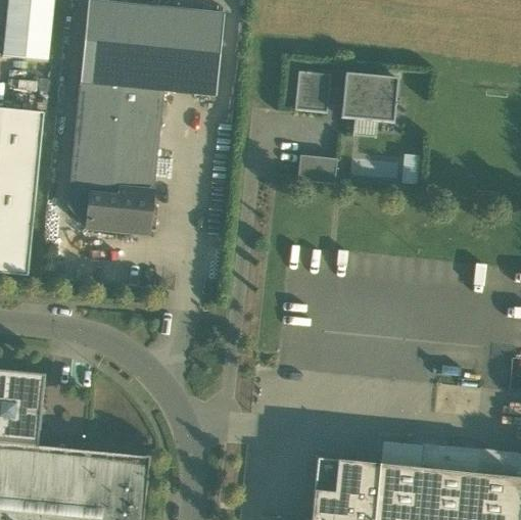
[(10,0),(5,54),(48,59),(54,0),(10,0)]
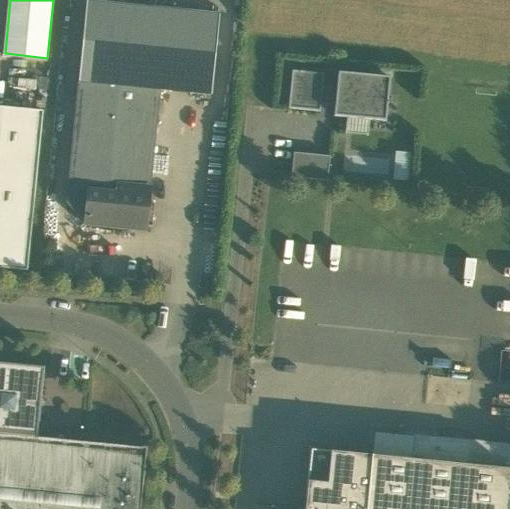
[(87,0),(79,80),(160,88),(212,93),(220,12),(97,0),(87,0)]
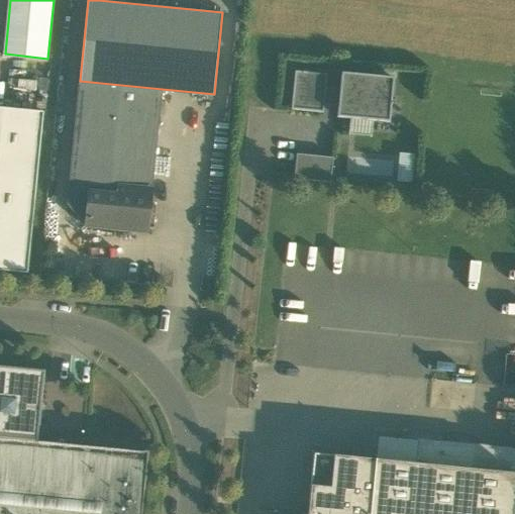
[(325,103),(325,98),(327,85),(328,73),(296,70),(292,107),(324,111),(325,103)]
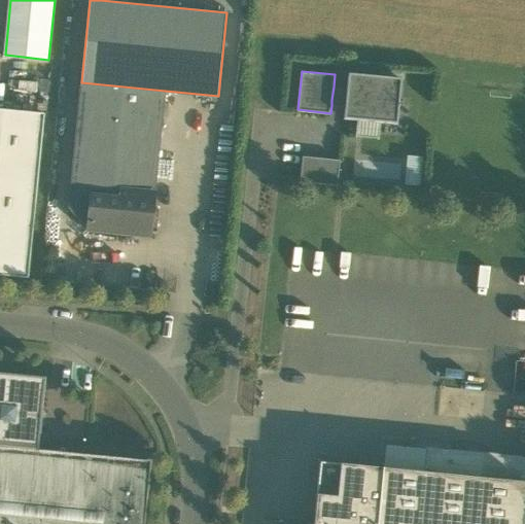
[(349,72),(348,89),(346,101),(346,107),(345,117),(358,118),(382,121),(398,123),(403,77),(349,72)]
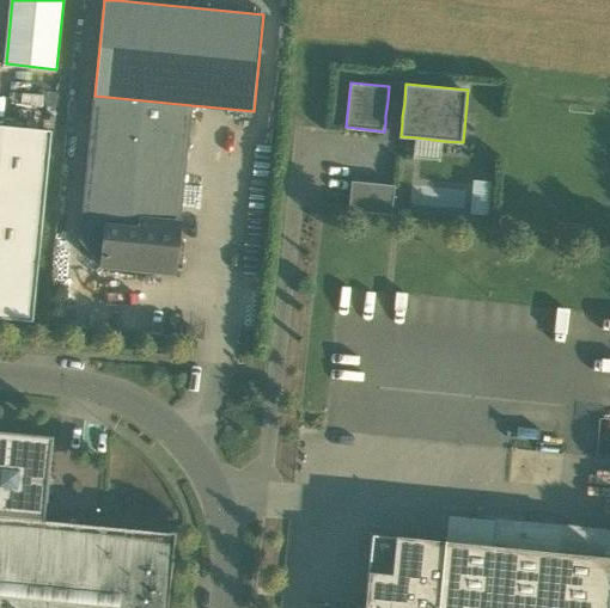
[(180,225),(191,105),(95,96),(80,239),(103,265),(104,265),(108,217),(180,225)]
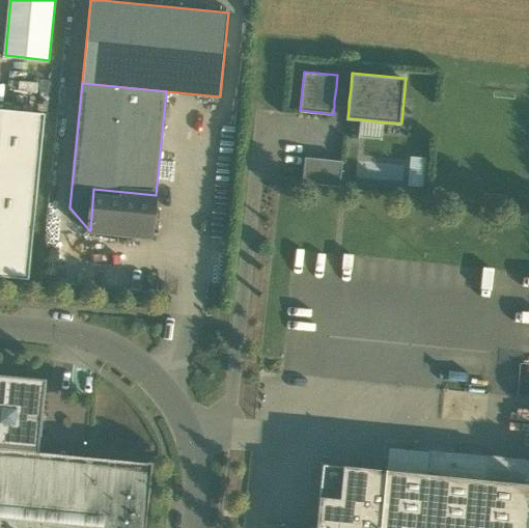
[(334,101),(349,102),(351,89),(336,87),(334,101)]
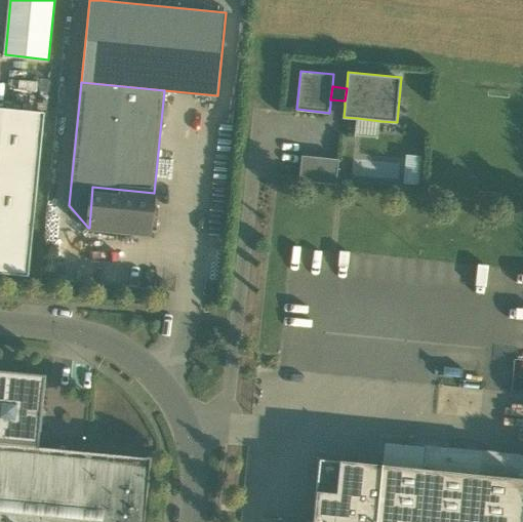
[(0,273),(29,276),(45,112),(0,108),(0,273)]
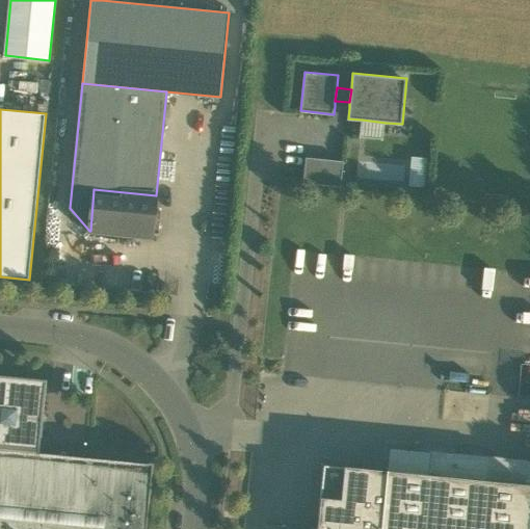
[(386,123),(362,120),(360,136),(383,138),(386,123)]
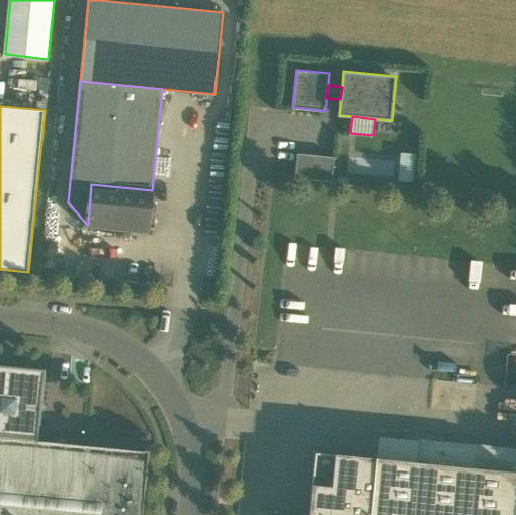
[(397,176),(413,177),(414,151),(398,150),(397,176)]
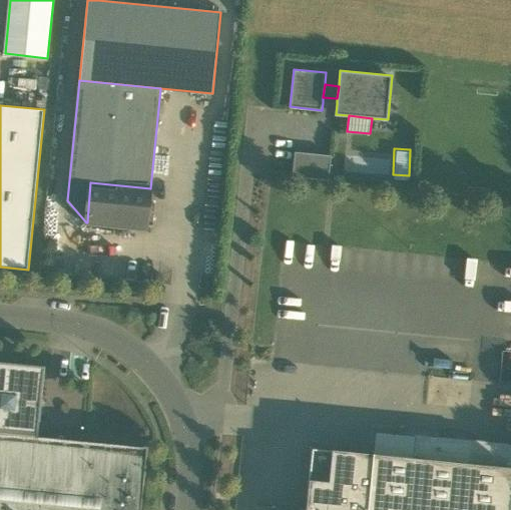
[(293,175),(330,179),(332,154),(296,150),(293,175)]
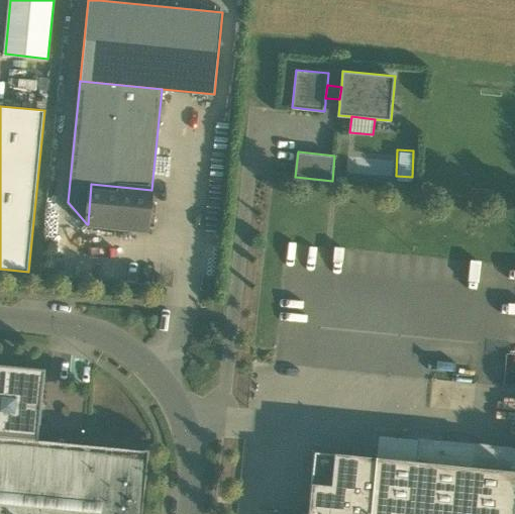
[(88,224),(148,230),(151,190),(91,184),(88,224)]
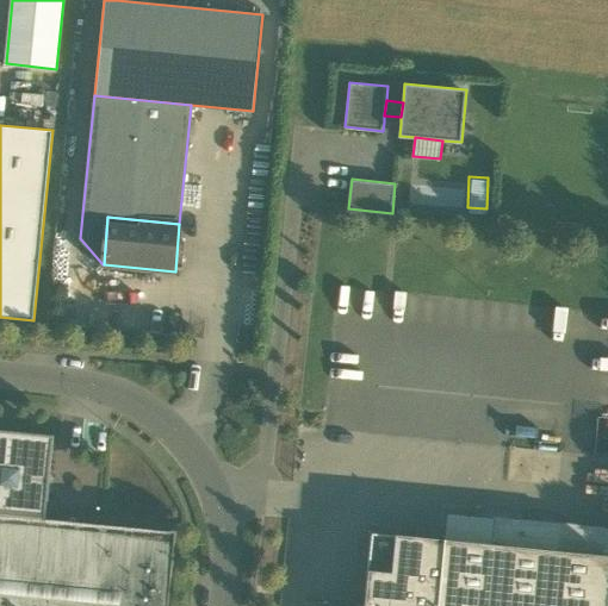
[(488,311),(488,317),(559,316),(559,298),(473,300),(473,311),(488,311)]
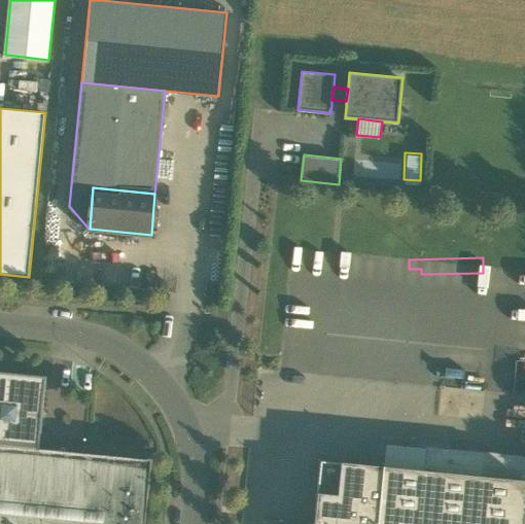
[(0,371),(0,523),(144,523),(151,459),(39,449),(46,376),(0,371)]
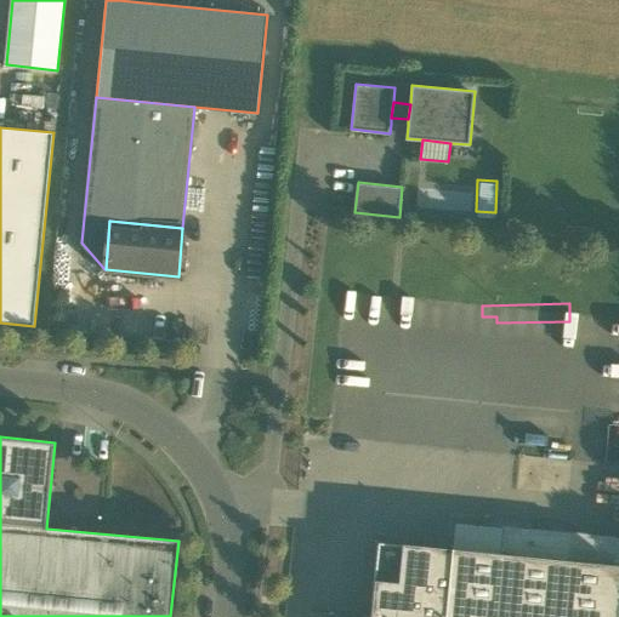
[(494,554),(567,561),(571,531),(497,524),(494,554)]
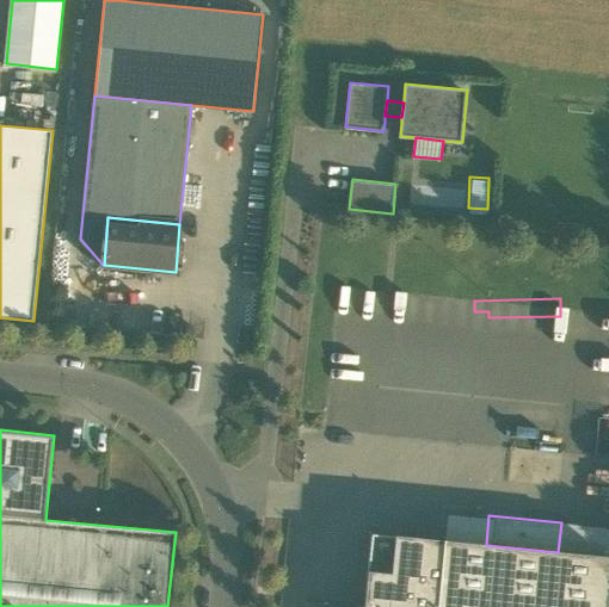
[(608,526),(561,522),(558,552),(608,557),(608,526)]
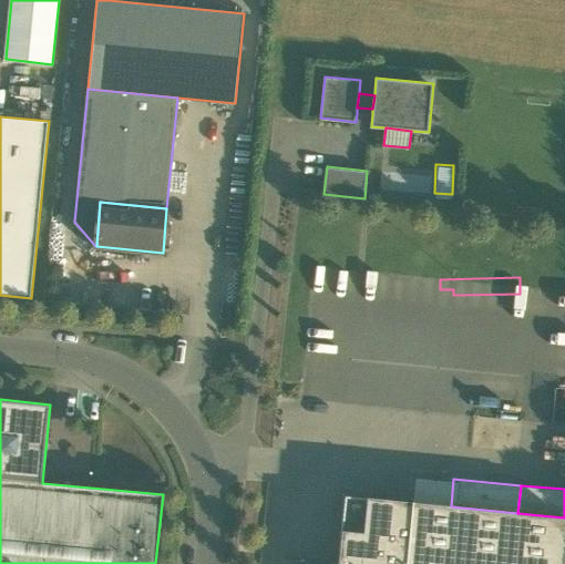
[(563,563),(564,550),(564,518),(517,513),(451,506),(345,496),(338,562),(338,563),(563,563)]
